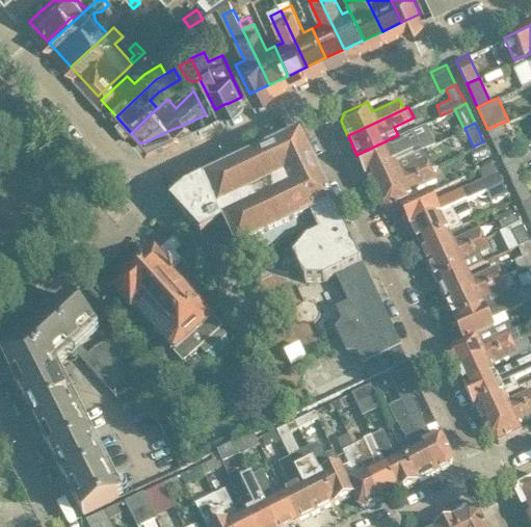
[(502,123),(487,129),(500,156),(514,150),(507,133),(502,123)]
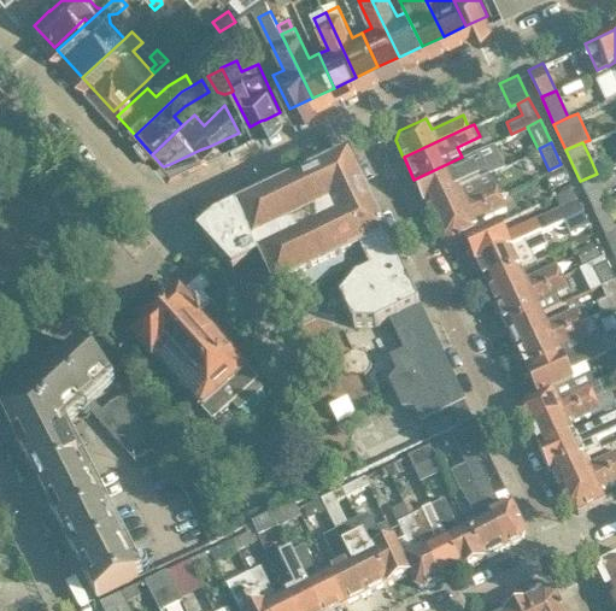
[(462,157),(414,180),(424,201),(471,180),(488,172),(477,150),(462,157)]
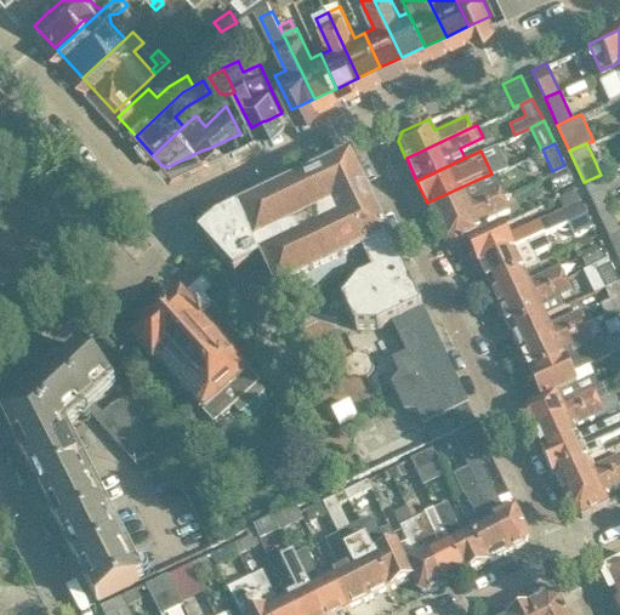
[(203,231),(200,233),(203,237),(203,235),(234,269),(255,314),(257,313),(257,312),(367,260),(373,272),(358,279),(342,299),(354,324),(380,325),(392,319),(421,306),(351,155),(347,157),(347,158),(217,218),(204,231),(203,231)]
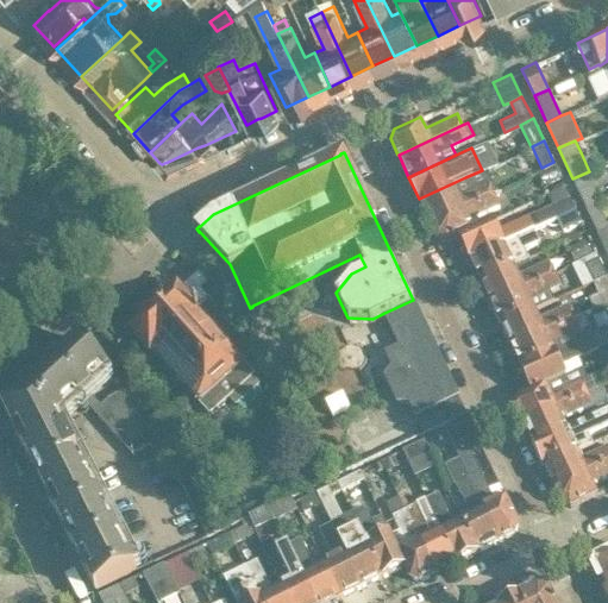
[(541,168),(537,170),(543,183),(561,175),(553,162),(541,168)]
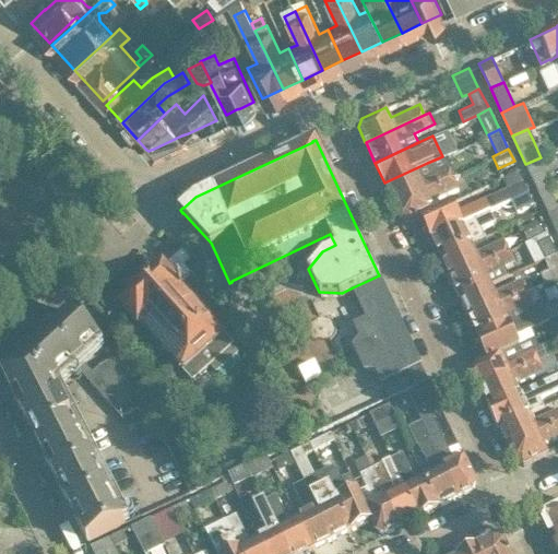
[(537,188),(548,183),(551,181),(541,157),(525,164),(537,188)]
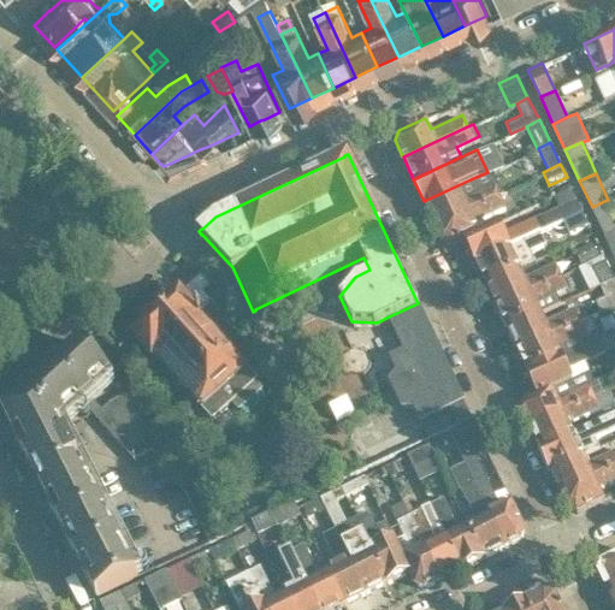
[(471,179),(424,201),(433,223),(498,193),(502,191),(496,179),(475,189),(471,179)]
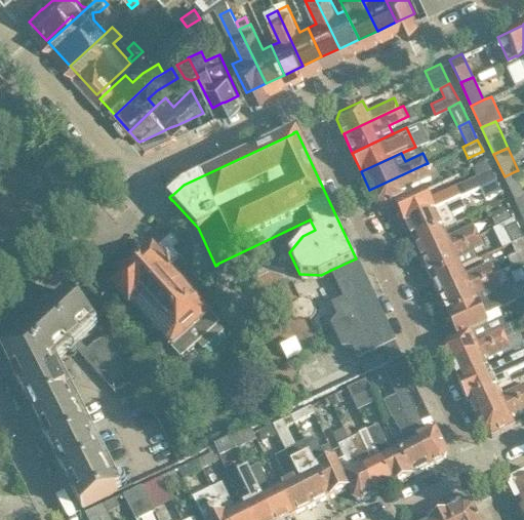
[(395,201),(395,202),(404,221),(458,195),(480,185),(495,177),(486,157),(471,165),(475,174),(454,185),(429,197),(424,188),(407,195),(395,201)]
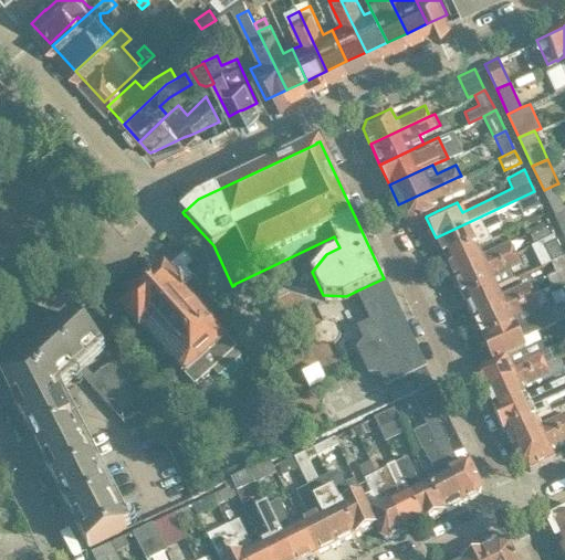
[(415,223),(426,218),(426,217),(439,210),(435,202),(463,189),(458,177),(398,204),(406,220),(415,223)]
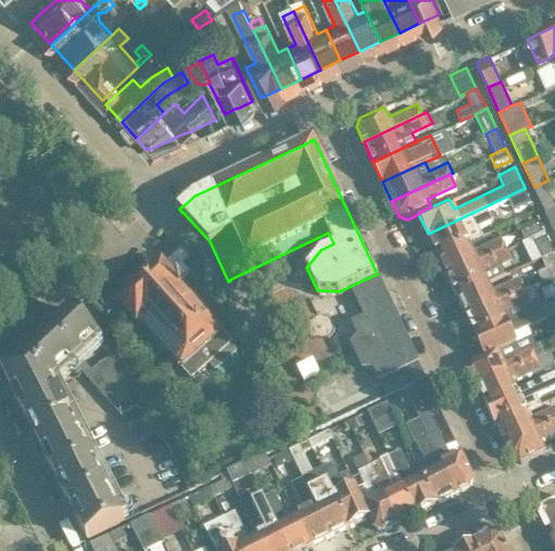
[(554,201),(545,182),(534,187),(545,211),(554,207),(554,201)]
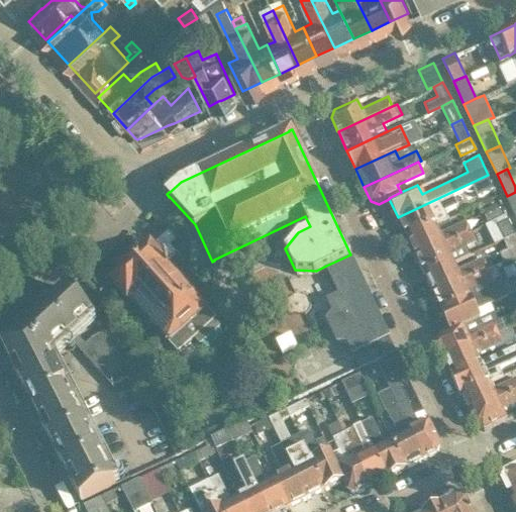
[(488,175),(473,182),(478,193),(493,186),(488,175)]
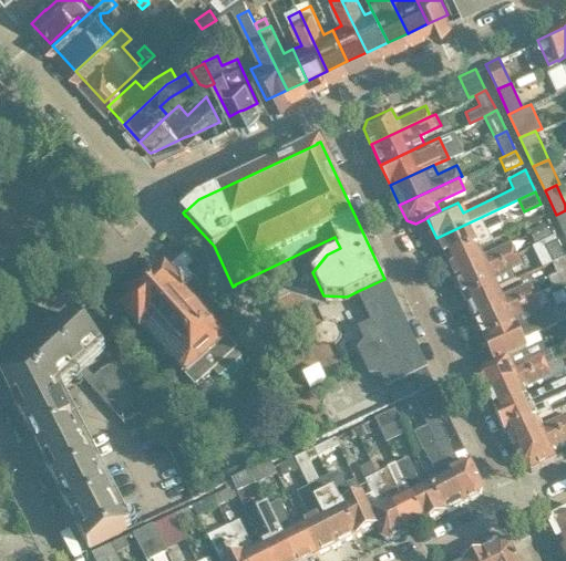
[(436,238),(445,259),(477,243),(493,237),(490,227),(501,221),(495,210),(436,238)]
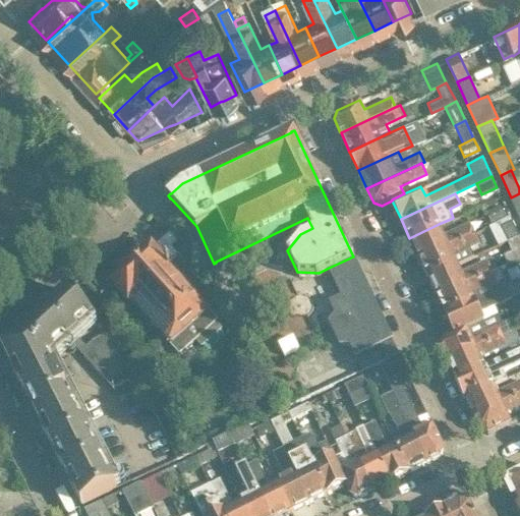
[(519,193),(511,197),(519,217),(519,193)]
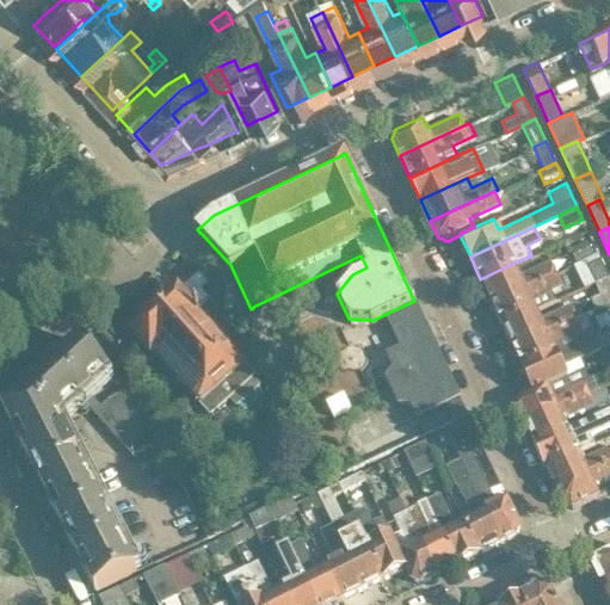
[(570,246),(577,260),(593,252),(587,239),(570,246)]
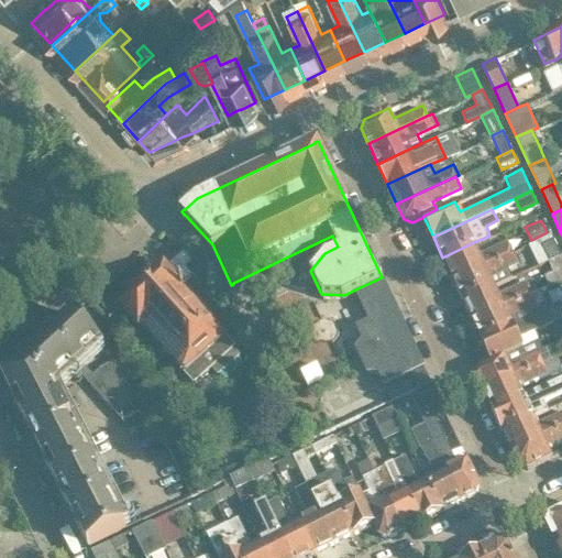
[(560,252),(552,236),(540,241),(548,258),(560,252)]
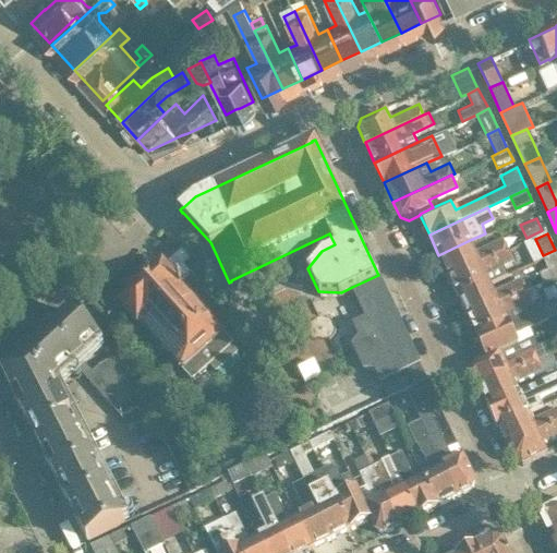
[(438,255),(448,275),(507,248),(501,237),(474,249),(470,240),(438,255)]
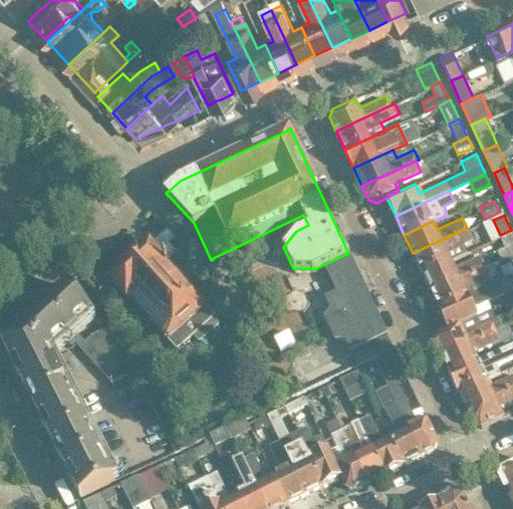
[(413,253),(422,272),(450,258),(467,250),(463,242),(472,238),(467,228),(413,253)]
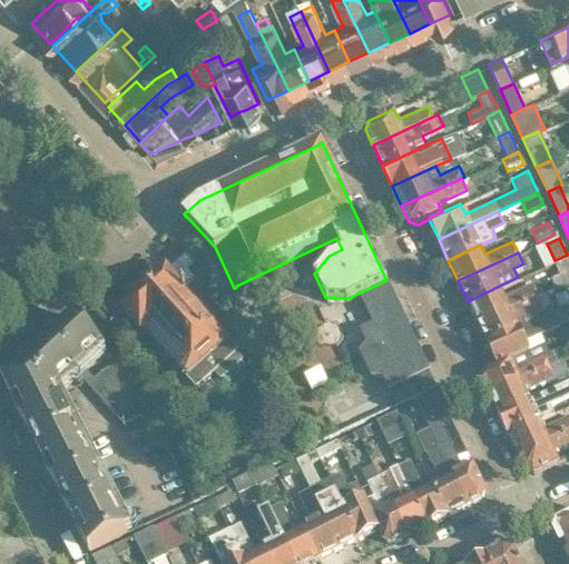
[(555,260),(553,260),(559,271),(563,282),(568,278),(568,258),(567,255),(555,260)]
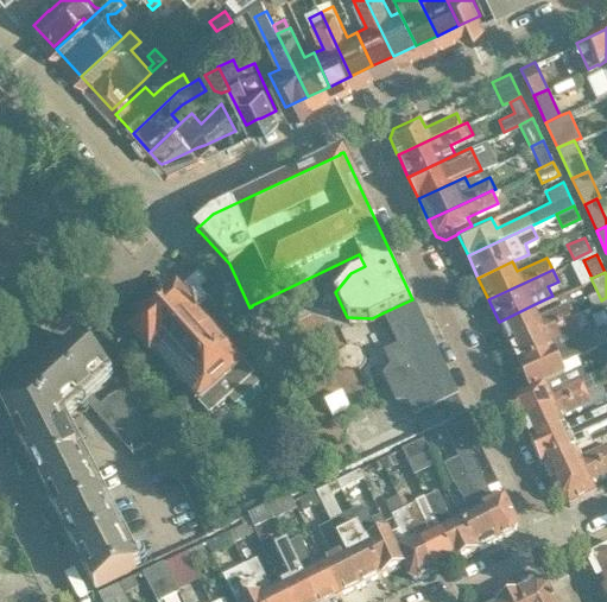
[(138,317),(128,325),(150,349),(153,347),(209,410),(227,393),(245,378),(252,385),(259,380),(252,372),(253,371),(197,309),(198,308),(177,283),(176,283),(168,291),(165,287),(134,315),(138,317)]
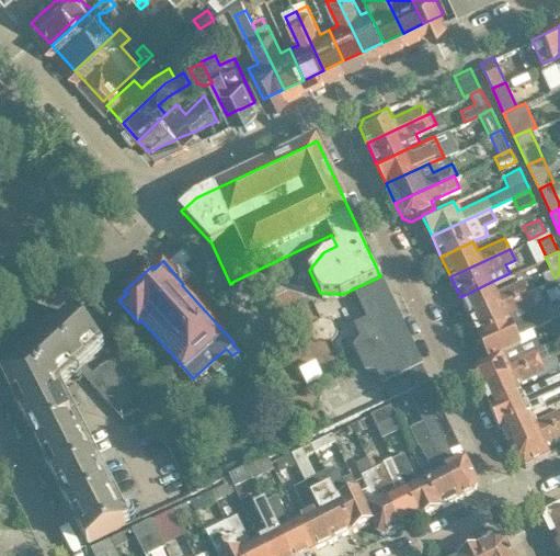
[(361,336),(354,344),(365,367),(376,367),(381,381),(408,367),(415,384),(429,377),(380,276),(354,288),(367,317),(355,322),(361,336)]
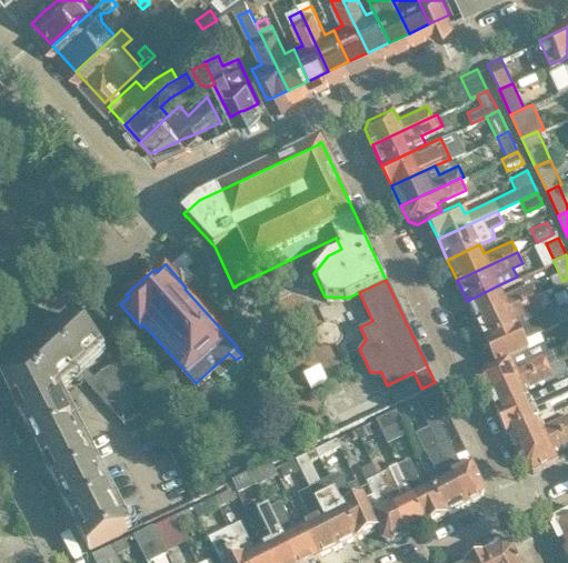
[(467,301),(476,321),(537,293),(530,281),(502,294),(498,285),(467,301)]
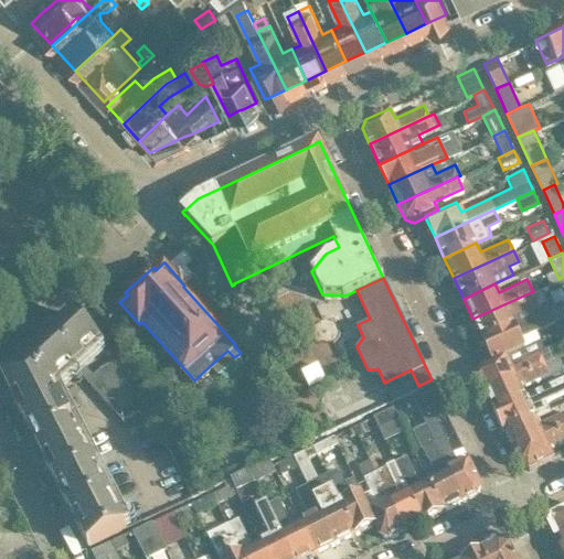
[(472,319),(482,339),(514,324),(513,323),(549,307),(540,288),(533,291),(472,319)]
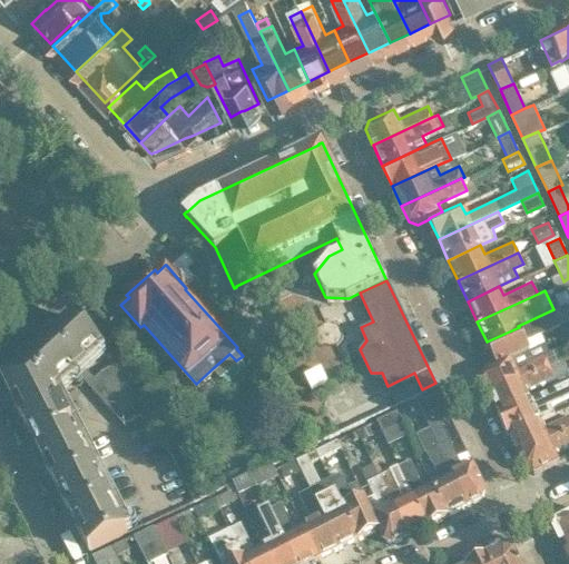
[(487,342),(496,362),(497,363),(510,356),(528,348),(523,338),(568,316),(568,302),(553,309),(518,326),(519,327),(487,342)]
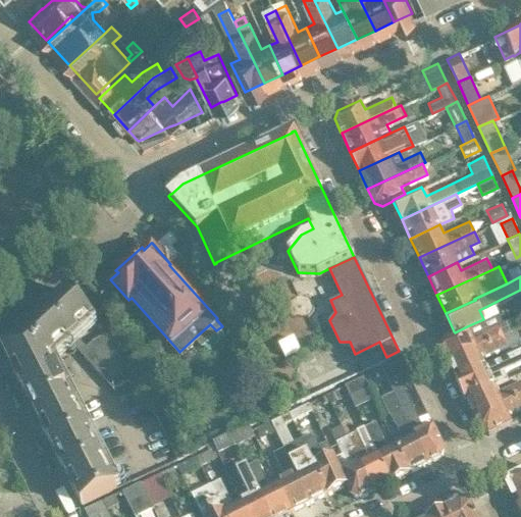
[(5,350),(4,352),(23,390),(38,418),(81,502),(115,484),(73,401),(66,386),(50,355),(68,339),(69,338),(75,331),(93,316),(66,287),(63,290),(56,296),(42,310),(15,334),(15,335),(15,342),(5,350)]
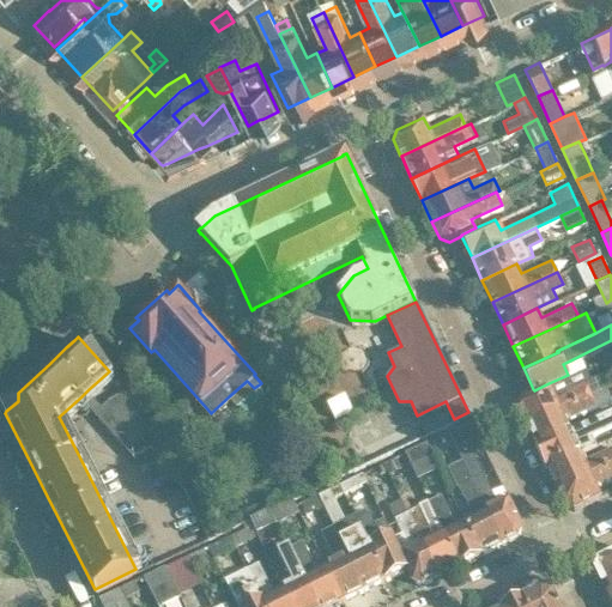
[(568,375),(549,383),(534,390),(533,389),(521,395),(517,405),(525,420),(605,383),(609,382),(603,370),(591,376),(586,366),(568,375)]
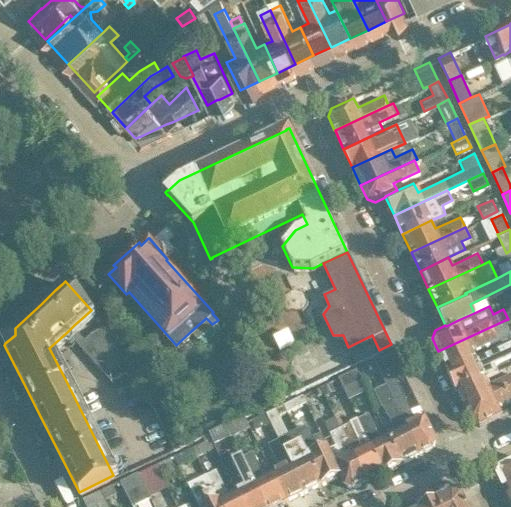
[(510,330),(505,320),(438,351),(447,370),(475,357),(471,349),(497,336),(510,330)]
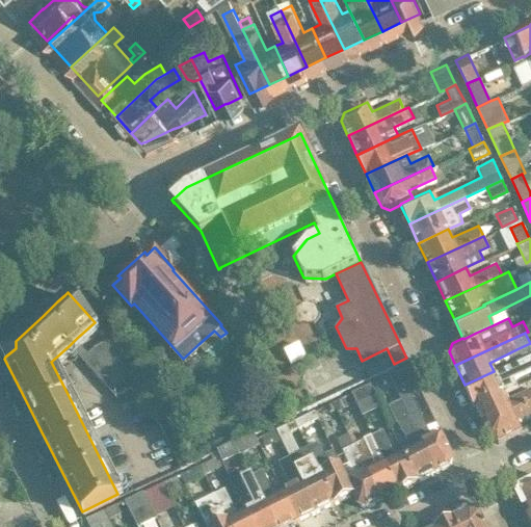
[(77,338),(71,344),(74,348),(106,384),(110,379),(116,392),(113,393),(114,394),(130,386),(133,390),(141,386),(115,335),(95,345),(95,346),(89,351),(81,342),(77,338)]
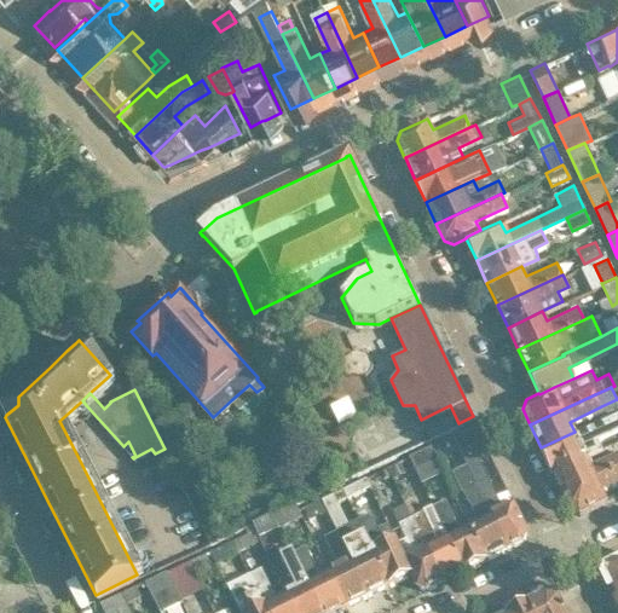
[(541,447),(552,470),(585,454),(601,446),(596,437),(612,429),(617,426),(617,410),(606,416),(575,432),(541,447)]
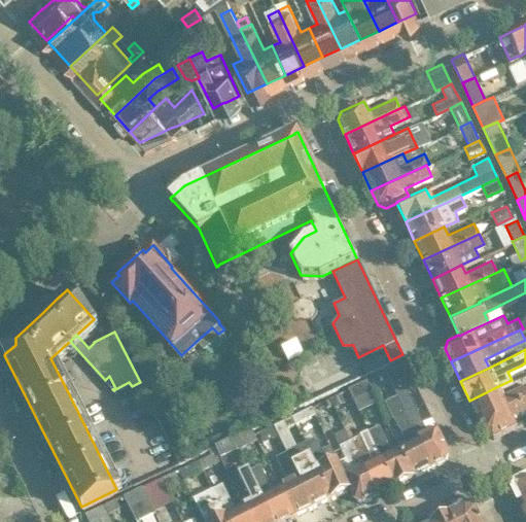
[(391,382),(411,373),(406,359),(385,370),(391,382)]
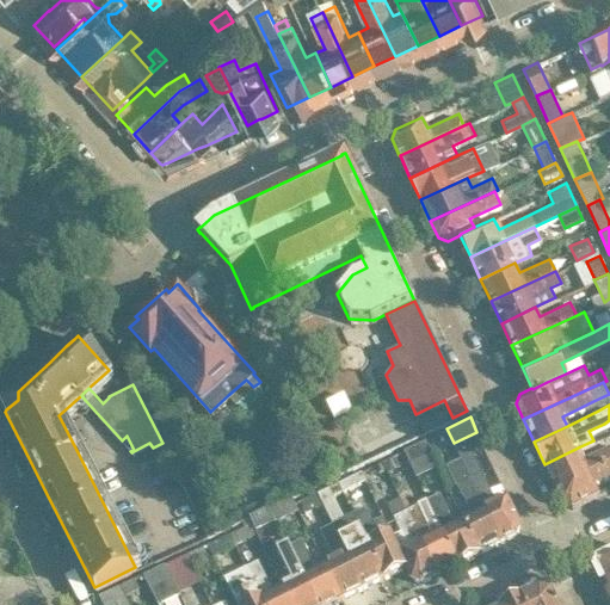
[(424,439),(402,450),(408,463),(431,452),(424,439)]
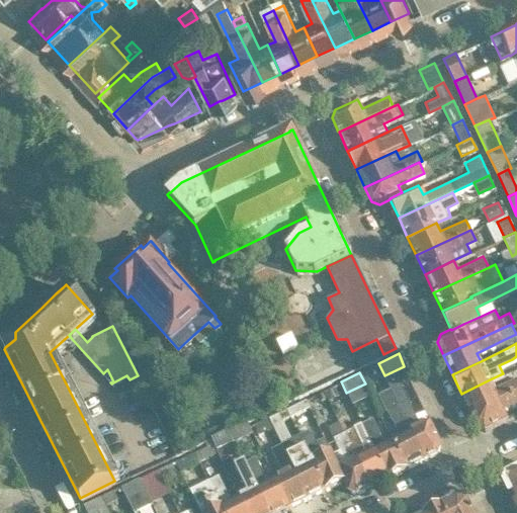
[(516,375),(494,388),(490,379),(461,394),(469,412),(516,389),(516,375)]
